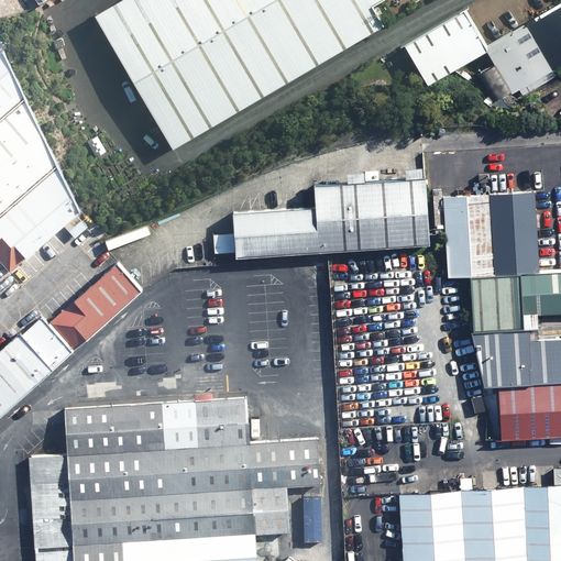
[(28,0),(34,11),(53,0),(28,0)]
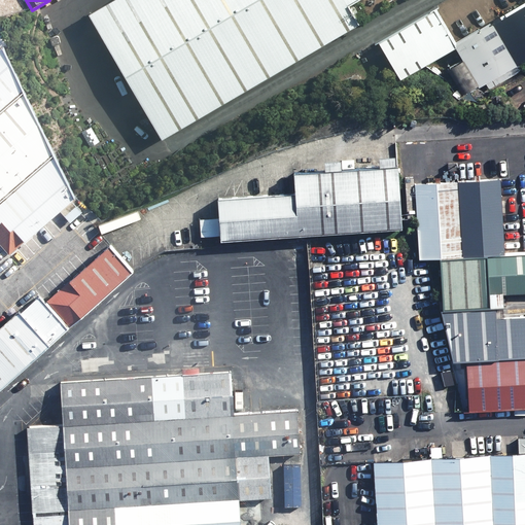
[(119,0),(88,19),(161,141),(355,26),(343,5),(352,0),(119,0)]
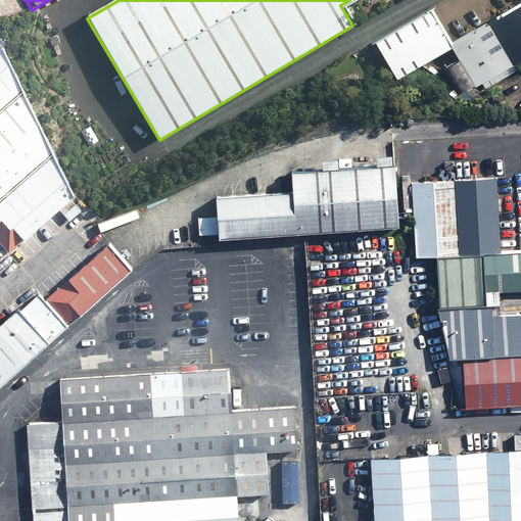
[(429,3),(373,37),(395,75),(452,41),(429,3)]
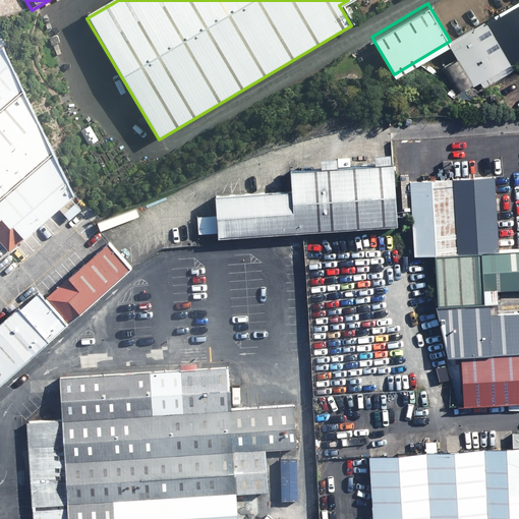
[(518,6),(451,47),(476,89),(518,59),(518,6)]
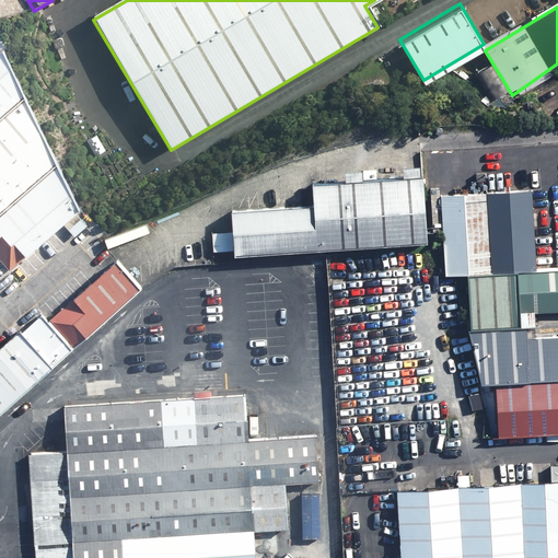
[(0,119),(26,97),(6,50),(0,55),(0,119)]
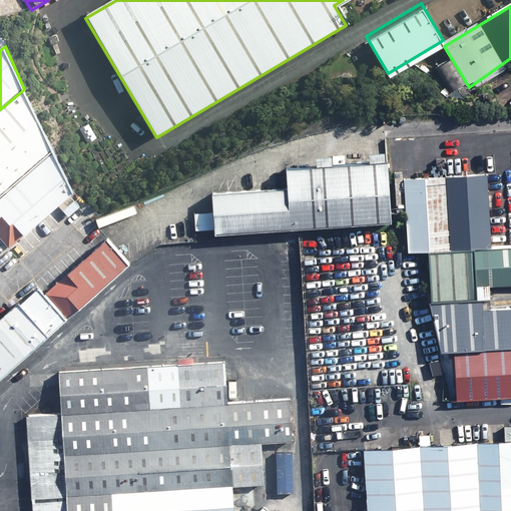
[(24,89),(0,109),(0,196),(53,151),(24,89)]
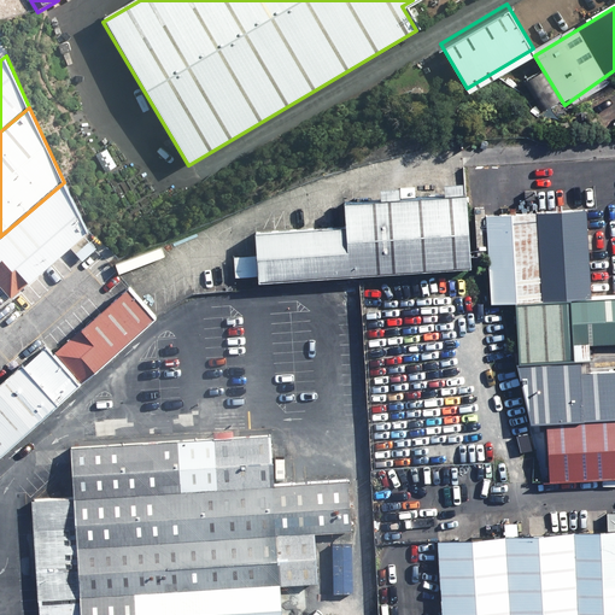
[(64,182),(0,236),(0,287),(11,300),(88,233),(64,182)]
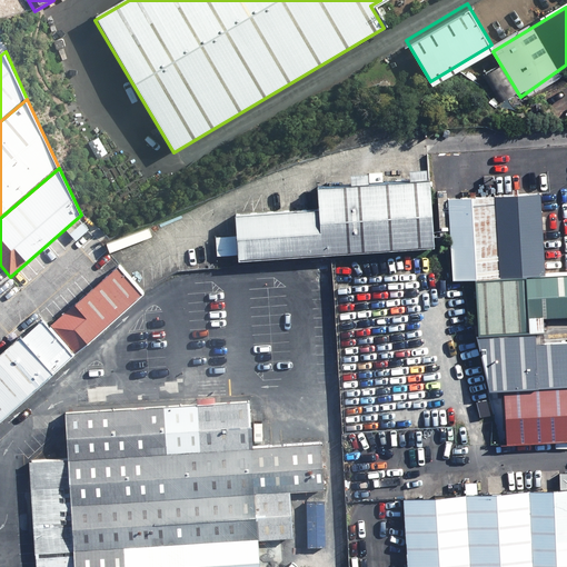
[(232,209),(235,257),(332,251),(440,246),(437,178),(321,183),(322,205),(232,209)]
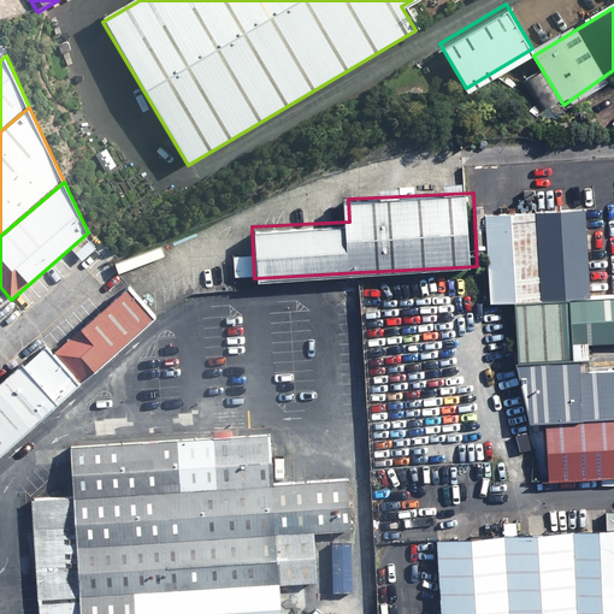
[(537,211),(539,300),(595,297),(590,208),(537,211)]
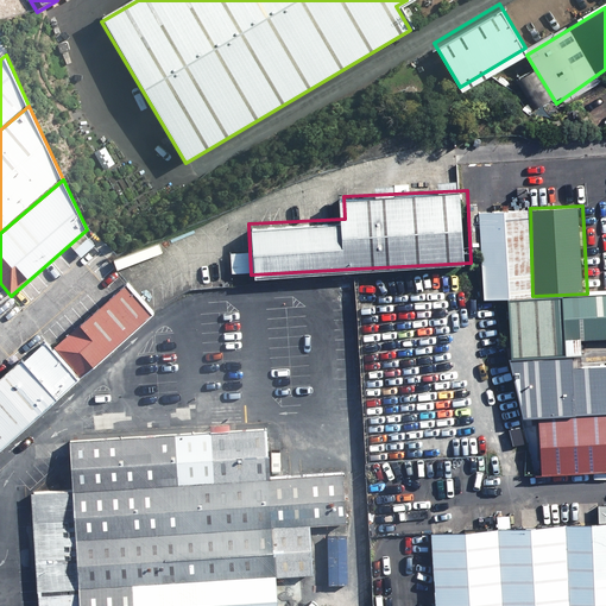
[(530,208),(474,212),(479,298),(532,296),(530,208)]
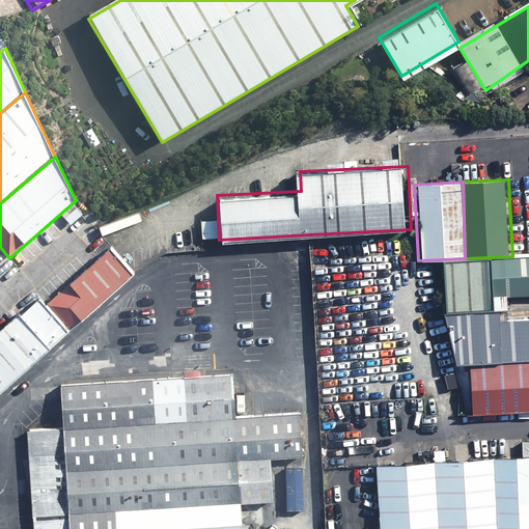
[(0,392),(137,275),(106,239),(0,329),(0,392)]
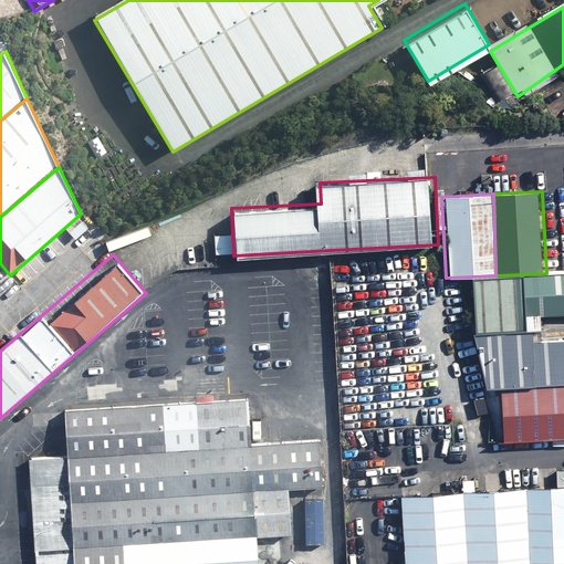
[(530,317),(563,315),(563,275),(528,278),(530,317)]
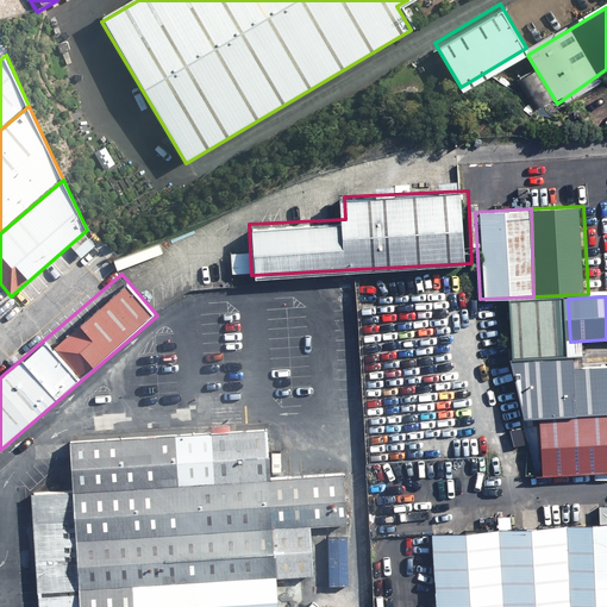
[(570,342),(568,299),(515,301),(518,358),(571,356),(570,342)]
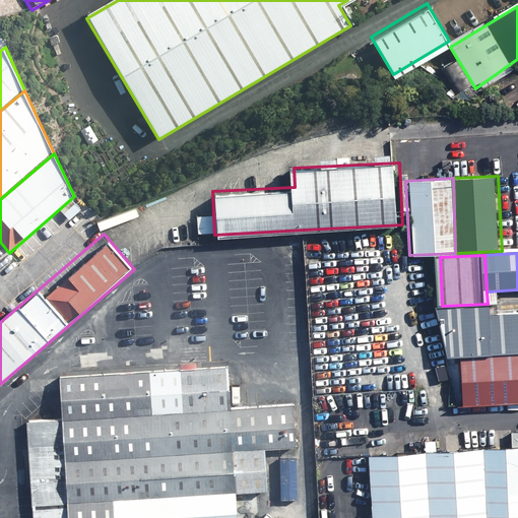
[(462,359),(517,355),(517,304),(442,306),(434,307),(450,360),(462,359)]
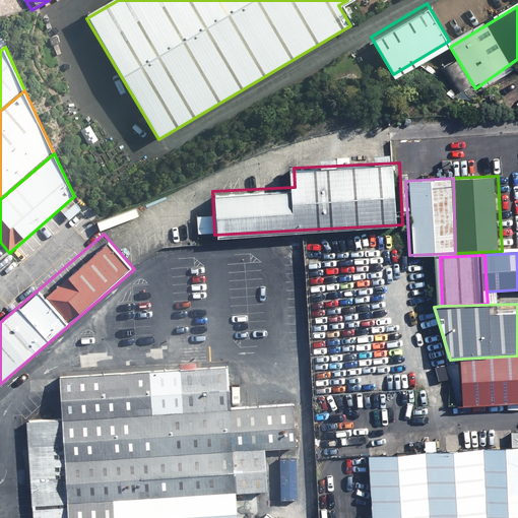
[(57,371),(60,415),(232,402),(229,358),(57,371)]
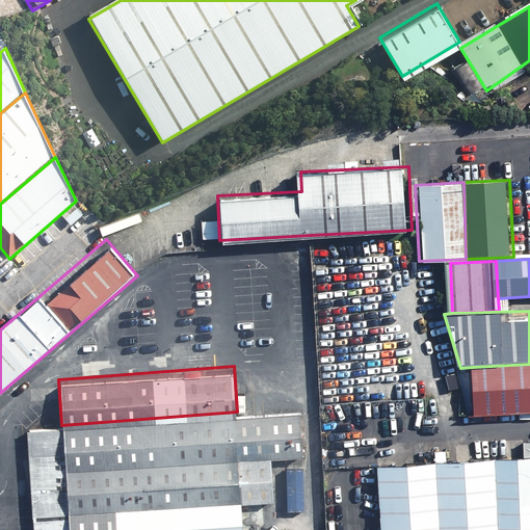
[(529,367),(472,371),(475,417),(529,413),(529,367)]
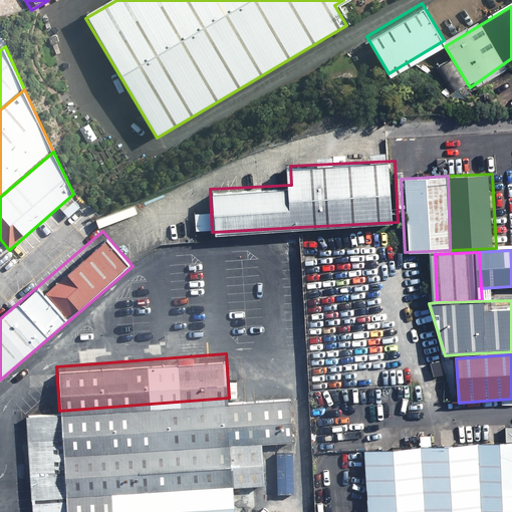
[(58,416),(61,457),(292,439),(289,399),(58,416)]
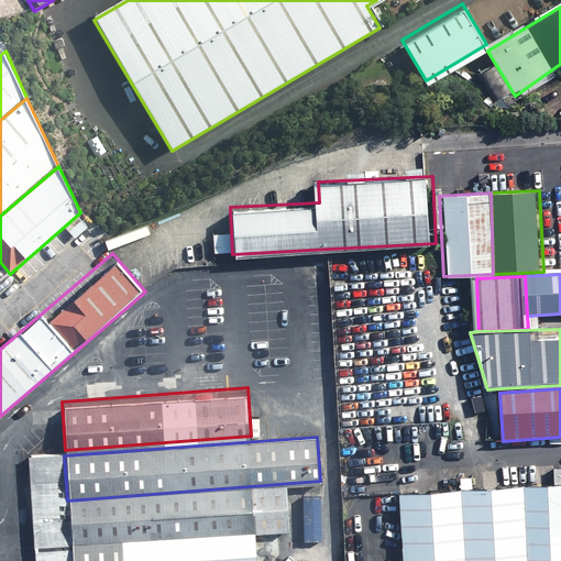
[(65,560),(57,453),(17,457),(24,560),(65,560)]
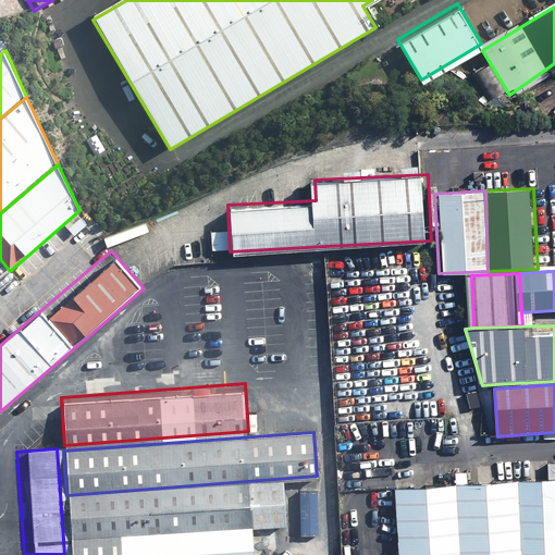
[(547,473),(394,482),(397,554),(554,554),(554,457),(546,458),(547,473)]
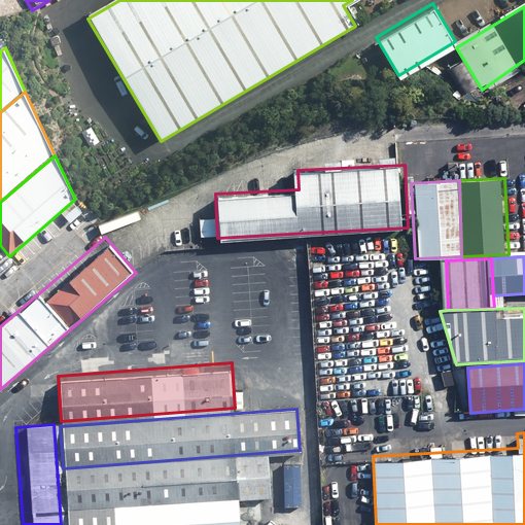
[(65,470),(68,509),(273,493),(270,455),(65,470)]
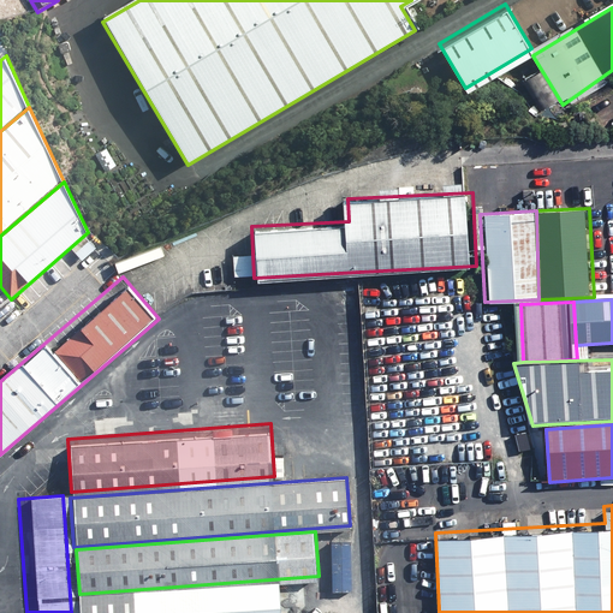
[(75,597),(76,612),(279,612),(278,582),(75,597)]
